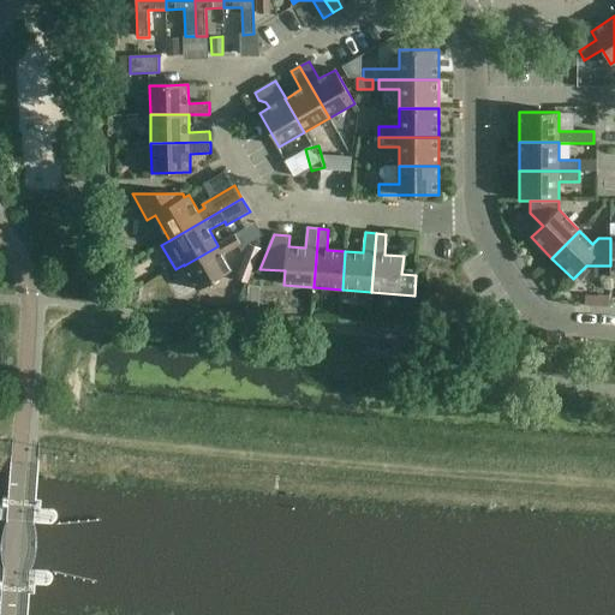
[(216,284),(215,281),(232,272),(222,255),(240,245),(236,236),(218,245),(218,246),(184,266),(198,291),(210,284),(212,286),(216,284)]
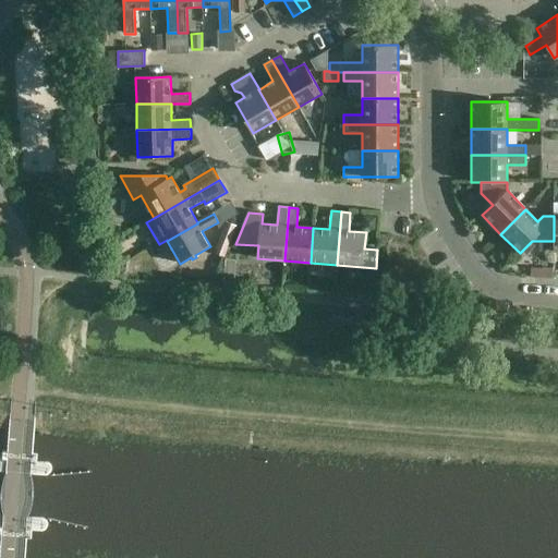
[(47,463),(5,460),(0,459),(0,473),(45,477),(48,476),(51,474),(52,471),(51,465),(47,463)]
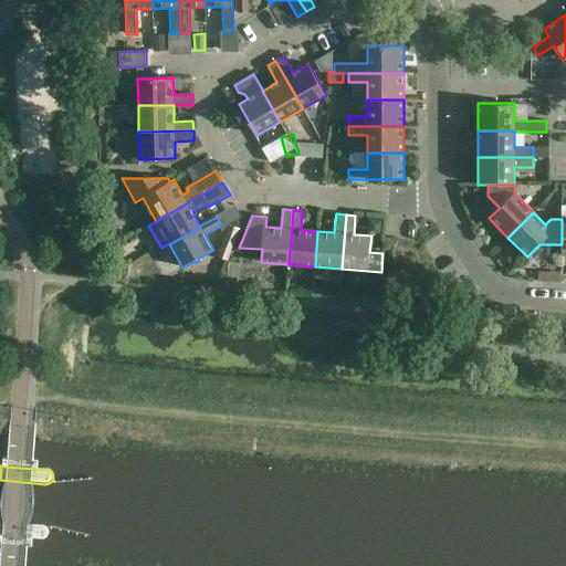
[(44,526),(2,524),(0,523),(0,537),(42,541),(45,540),(49,537),(50,534),(49,530),(44,526)]
